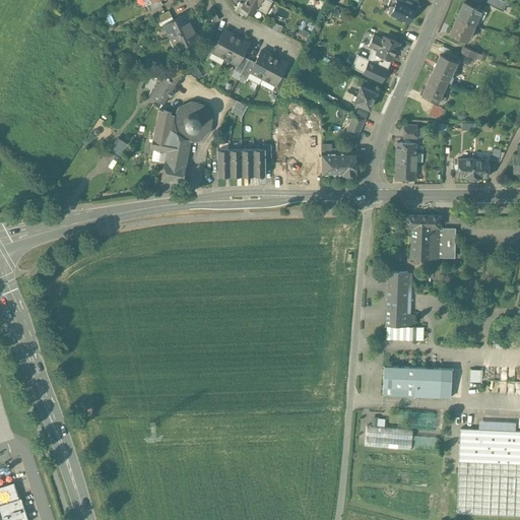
[(159,0),(155,0),(151,2),(147,4),(150,10),(163,4),(159,0)]
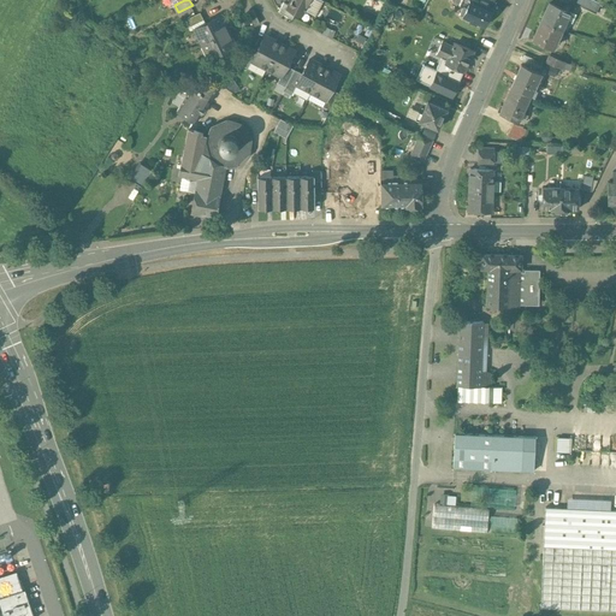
[(291,0),(288,9),(301,16),(306,7),(309,0),(291,0)]
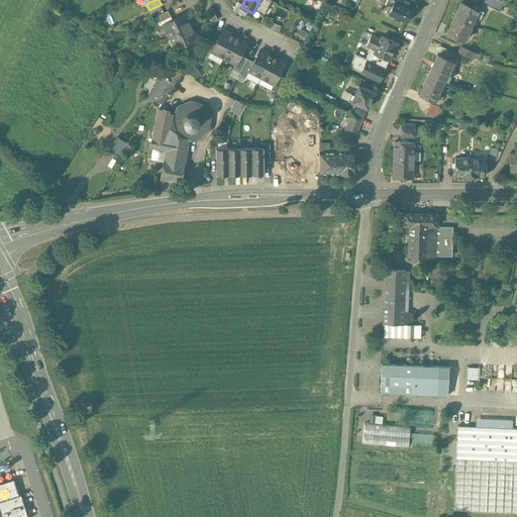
[(402,3),(396,0),(388,0),(386,4),(392,7),(391,9),(389,8),(388,11),(390,12),(389,14),(406,21),(412,7),(411,7),(402,3)]
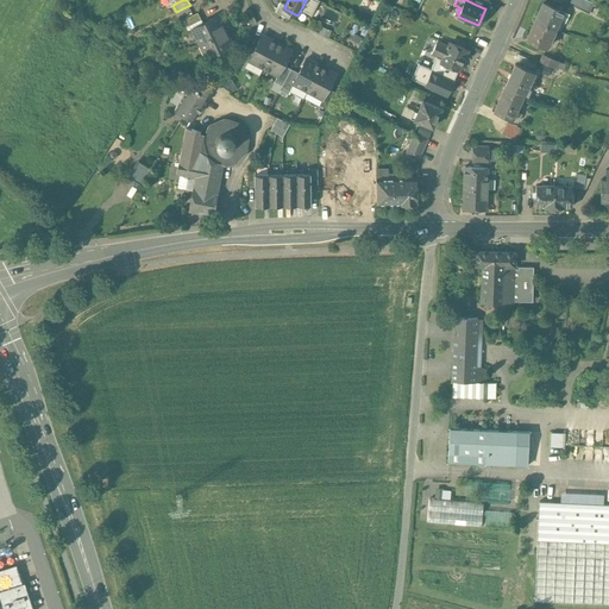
[(592,2),(586,0),(570,0),(569,4),(588,12),(592,2)]
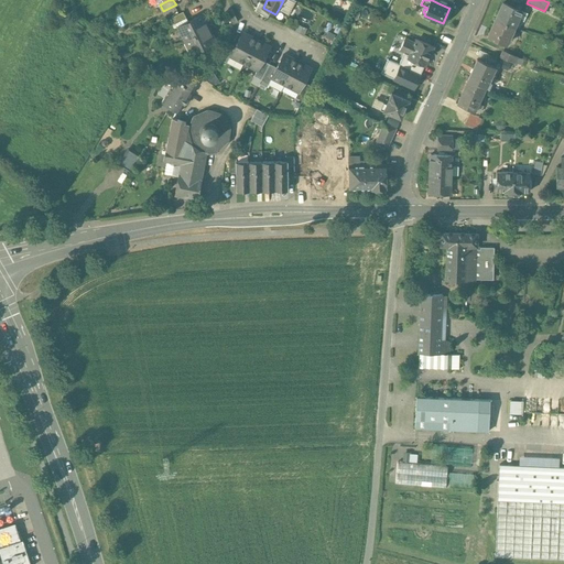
[(521,10),(503,2),(496,19),(514,28),(521,10)]
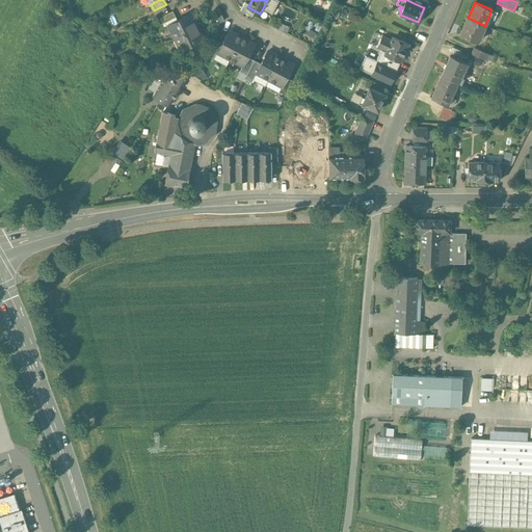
[(224,21),(218,8),(213,10),(218,23),(224,21)]
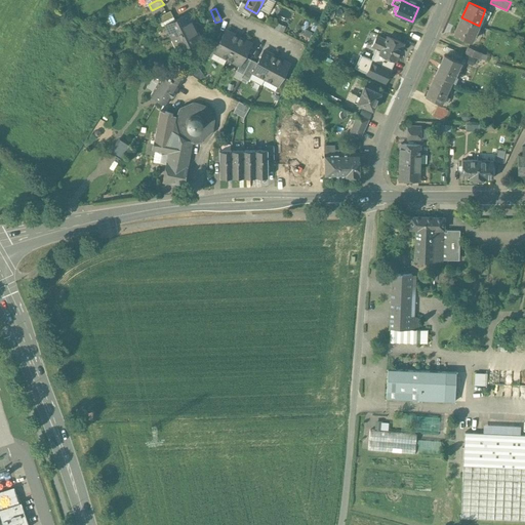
[(170,10),(159,16),(162,23),(173,17),(170,10)]
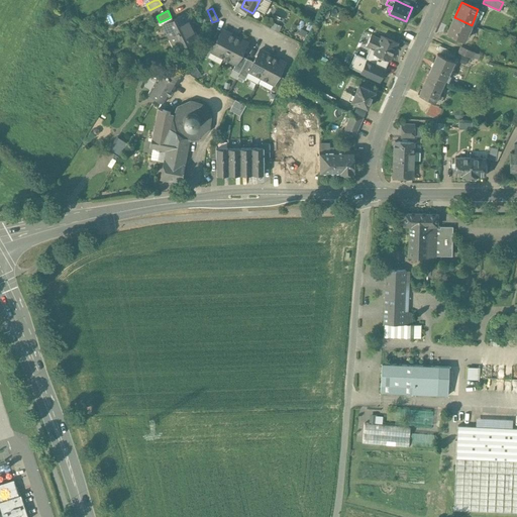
[(185,13),(163,23),(170,36),(191,26),(185,13)]
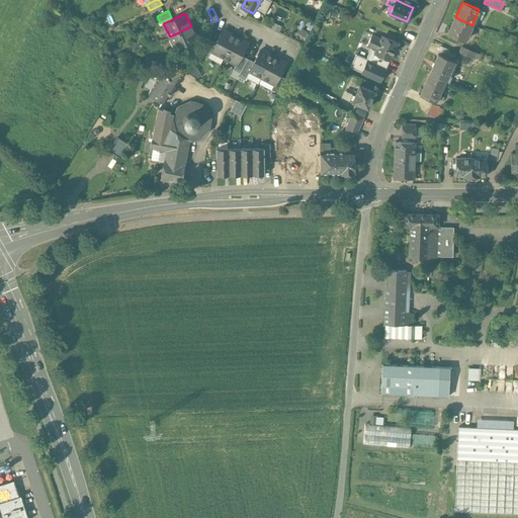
[(472,25),(455,17),(448,32),(465,40),(472,25)]
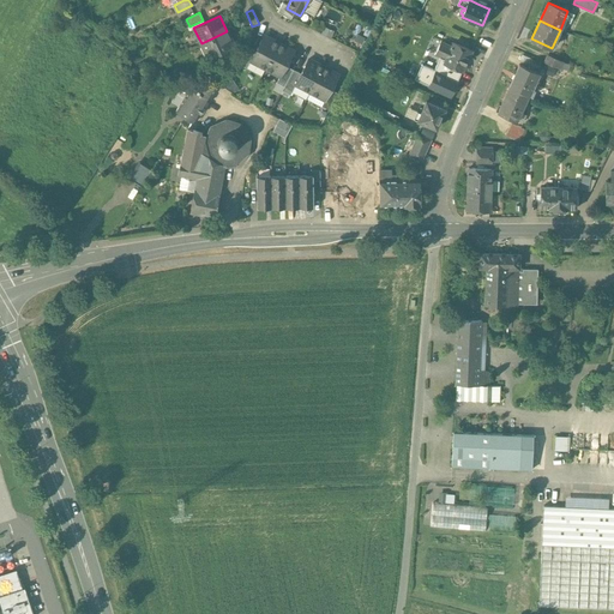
[(227,31),(202,43),(209,59),(234,46),(227,31)]
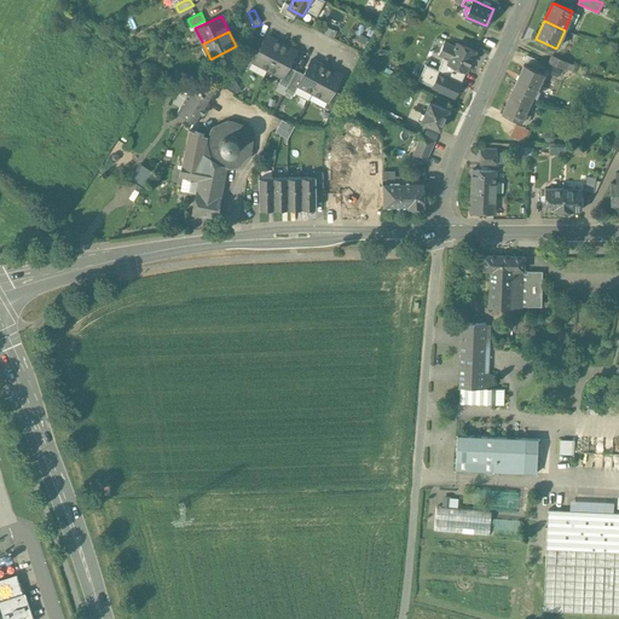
[(281,44),(266,35),(253,62),(267,69),(281,44)]
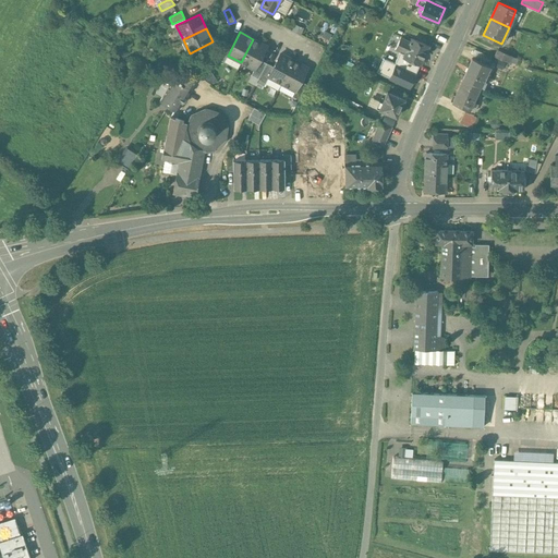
[(428,46),(412,38),(411,41),(401,37),(396,49),(405,53),(404,57),(420,63),(428,46)]
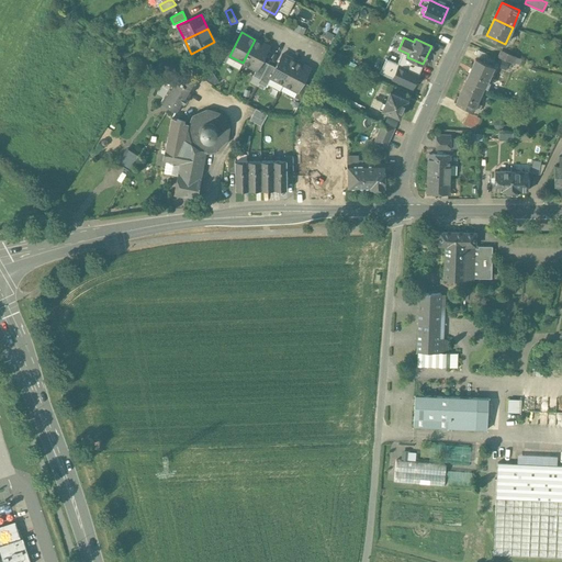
[(269,46),(255,40),(243,63),(256,69),(257,70),(261,60),(269,46)]
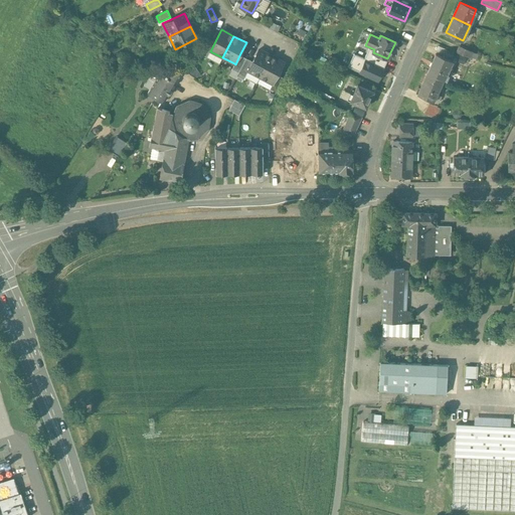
[(472,51),(459,46),(456,52),(463,55),(469,57),(472,51)]
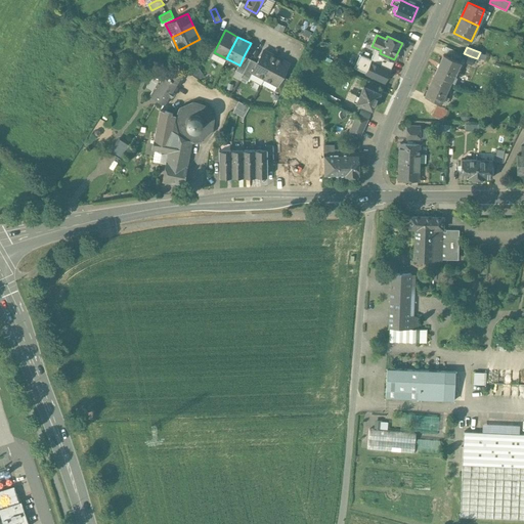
[(257,62),(252,72),(252,73),(264,79),(276,57),(263,50),(257,62)]
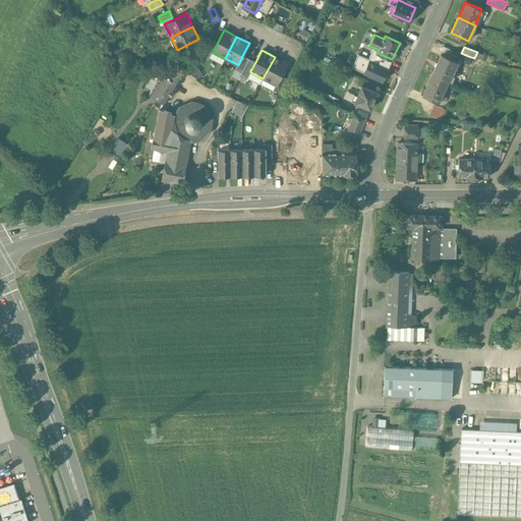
[(457,62),(441,55),(432,73),(448,80),(449,80),(457,62)]
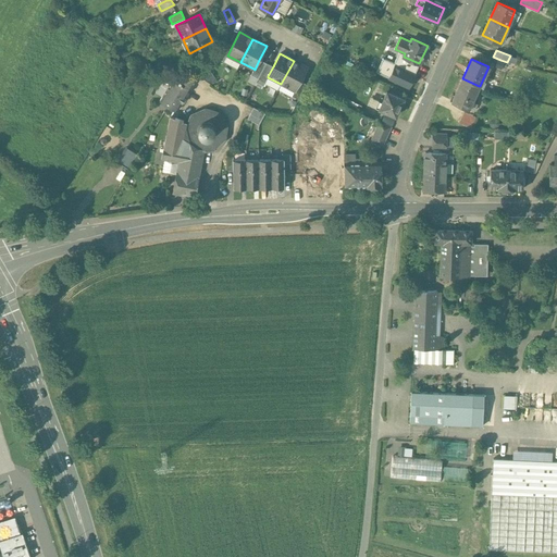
[(259,60),(255,70),(254,69),(247,81),(255,85),(258,78),(267,63),(259,60)]
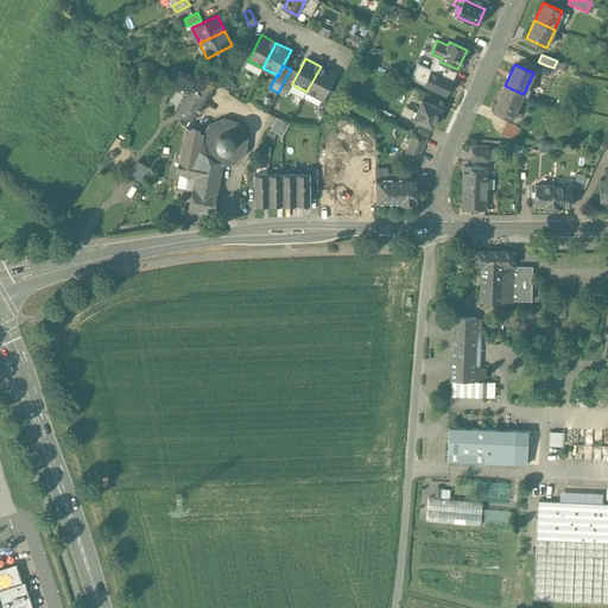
[(335,74),(321,67),(306,92),(321,99),(322,99),(328,88),(335,74)]
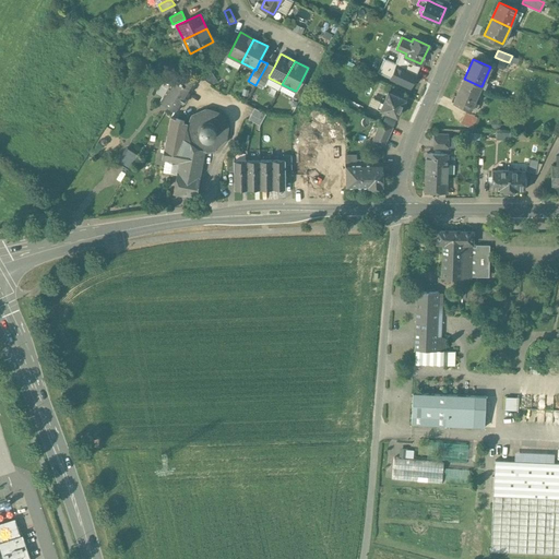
[(268,63),(259,79),(266,83),(269,78),(269,76),(274,67),(268,63)]
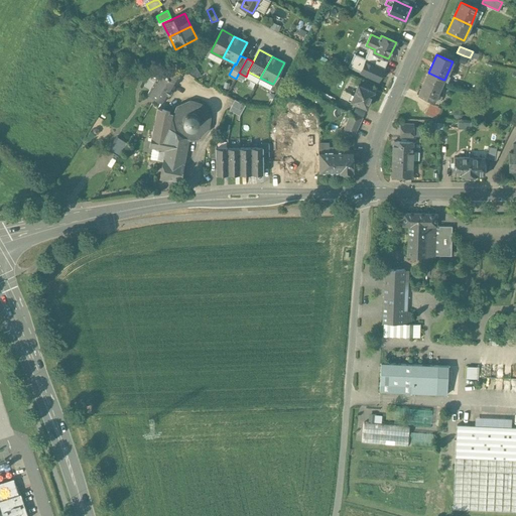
[(382,65),(371,59),(365,72),(377,77),(382,65)]
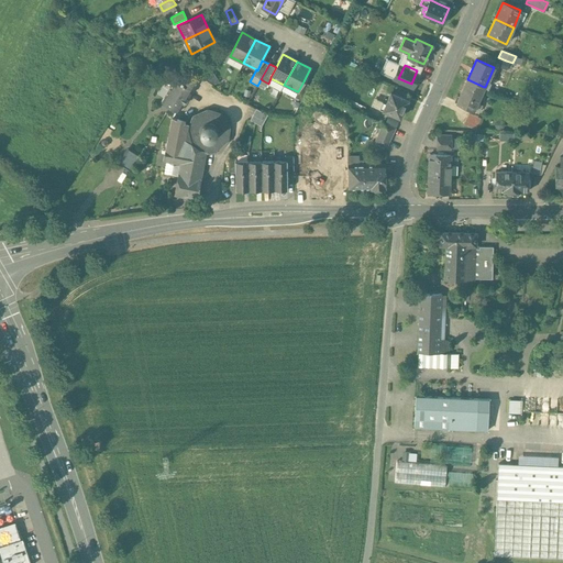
[(197,83),(180,72),(175,80),(192,90),(197,83)]
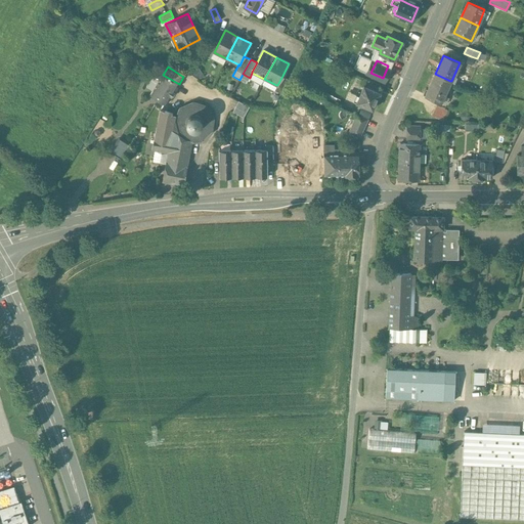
[(450,81),(435,74),(424,96),(440,103),(440,102),(445,105),(448,98),(443,95),(450,81)]
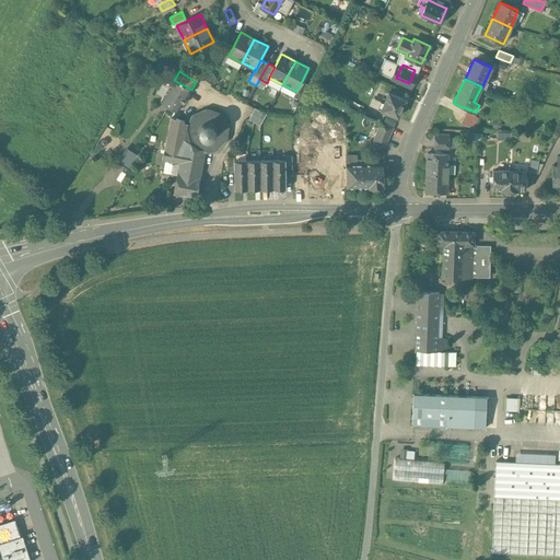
[(191,90),(174,80),(161,101),(177,112),(191,90)]
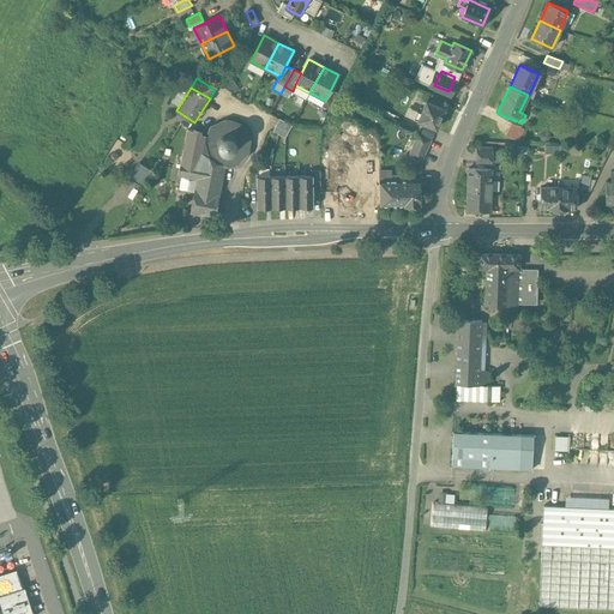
[(331,89),(325,100),(324,100),(321,106),(329,110),(338,94),(331,89)]
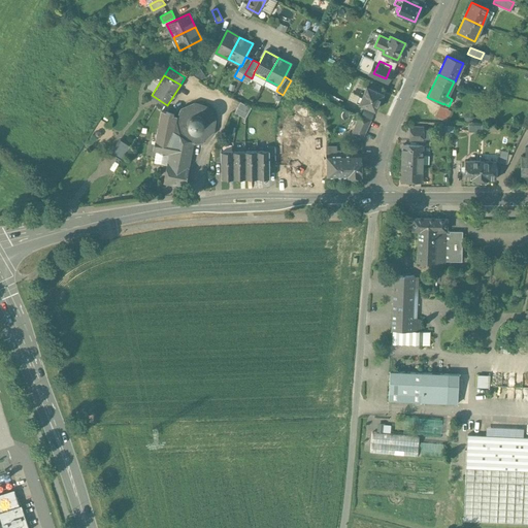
[(383,94),(367,87),(362,97),(355,94),(353,100),(375,110),(383,94)]
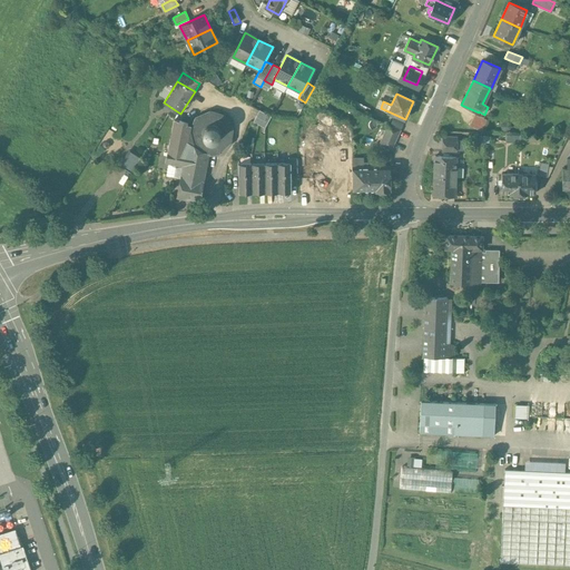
[(350,101),(359,106),(362,98),(353,95),(350,101)]
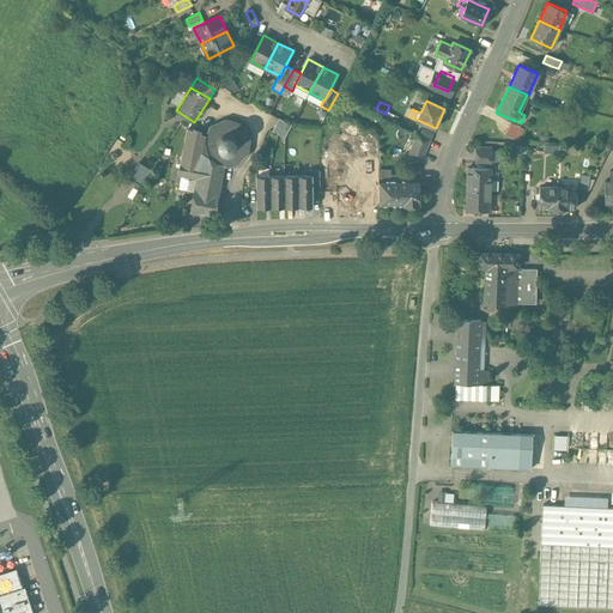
[(272,131),(283,138),(291,126),(280,119),(272,131)]
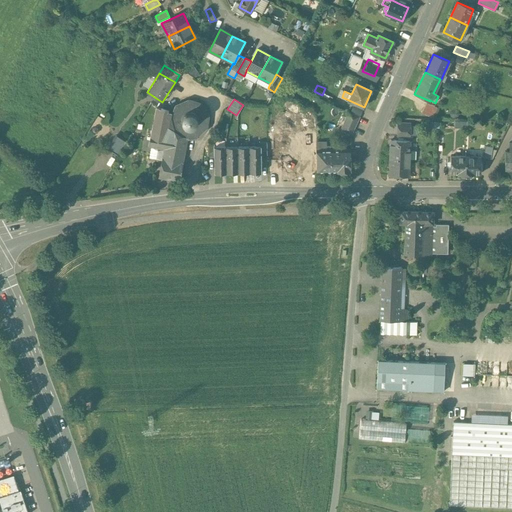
[(164,148),(185,152),(188,139),(200,137),(208,126),(207,109),(202,103),(188,100),(176,105),(163,103),(159,107),(156,107),(149,146),(164,148)]
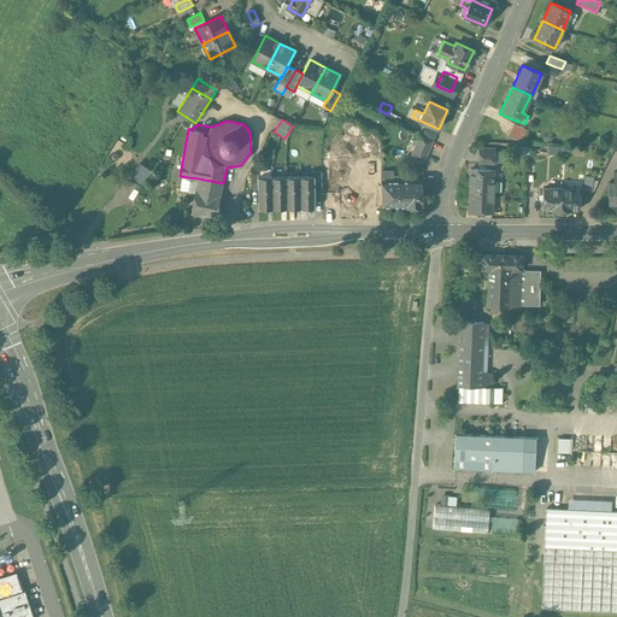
[(344,130),(357,139),(362,130),(348,122),(344,130)]
